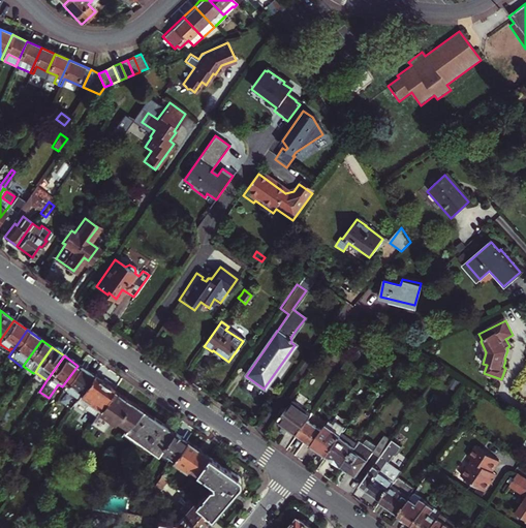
[(79,394),(91,375),(78,366),(62,386),(61,387),(67,392),(63,398),(71,404),(79,394)]
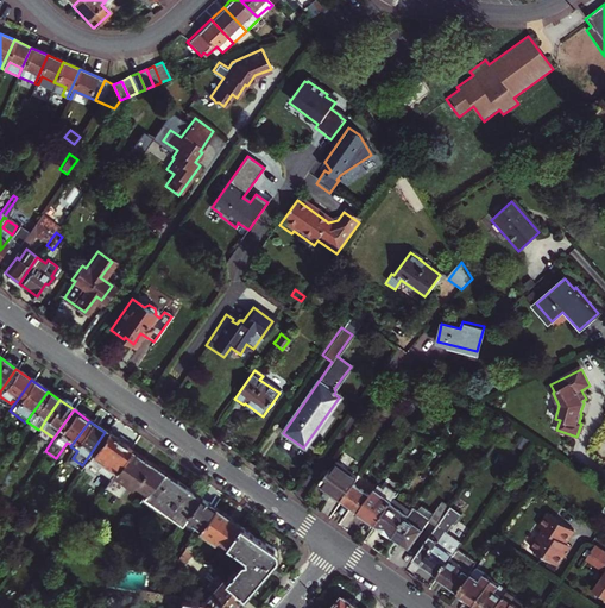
[(107,477),(112,471),(128,449),(105,432),(90,453),(100,461),(94,469),(107,477)]
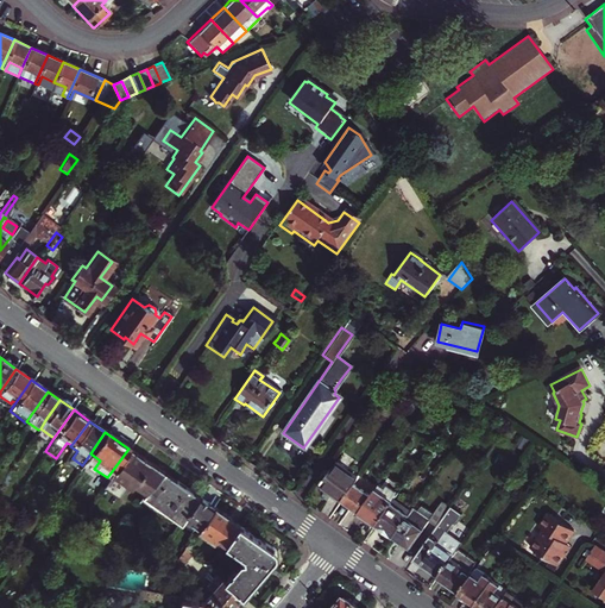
[(522,432),(517,438),(527,445),(531,439),(522,432)]
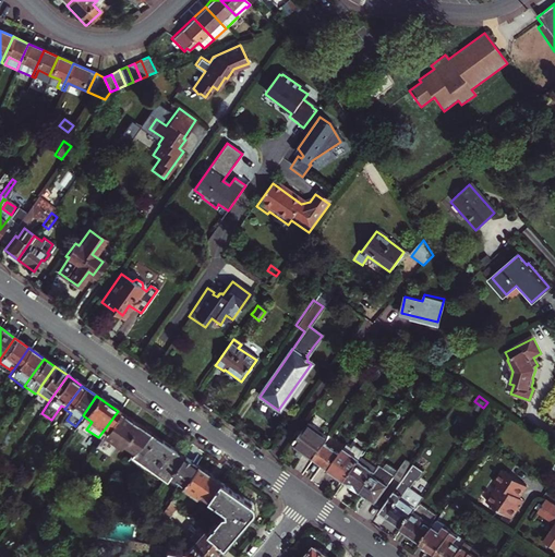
[(148,433),(118,411),(103,432),(98,437),(92,447),(107,457),(116,445),(118,447),(120,444),(131,451),(148,433)]
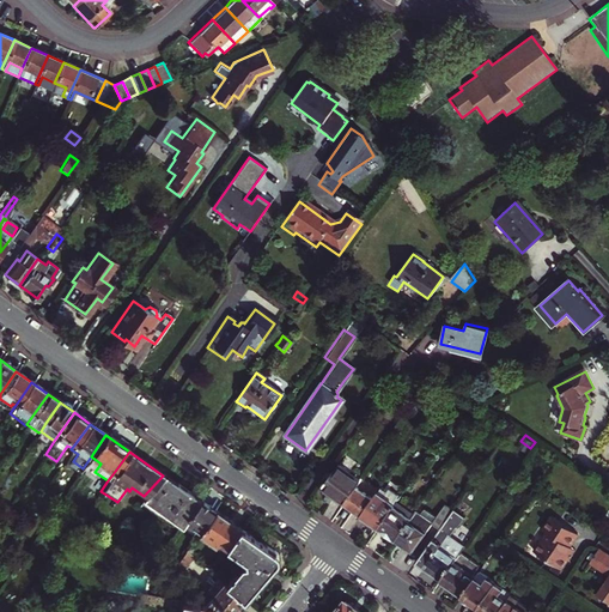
[(322,489),(342,503),(358,482),(338,467),(322,489)]
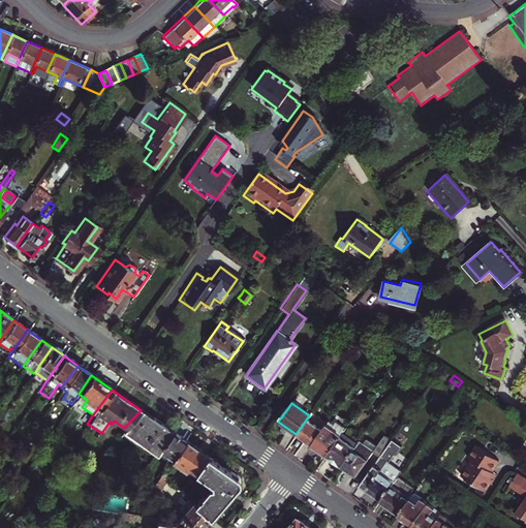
[(124,428),(121,432),(155,456),(171,432),(141,410),(124,428)]
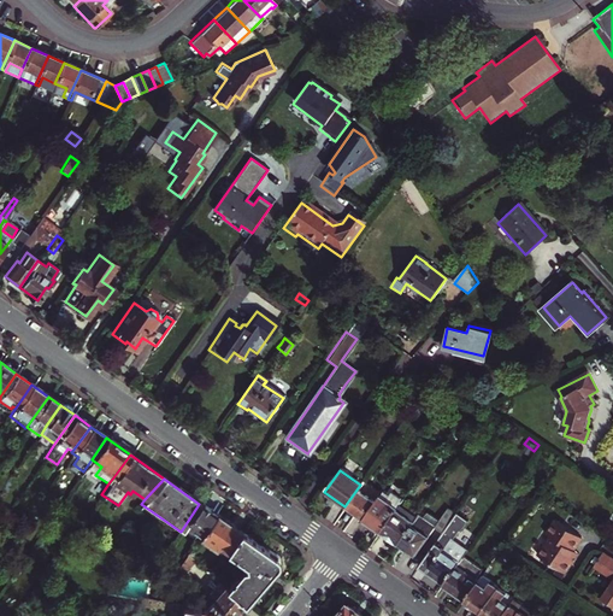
[(369,510),(379,493),(363,481),(360,485),(345,506),(363,518),(369,510)]
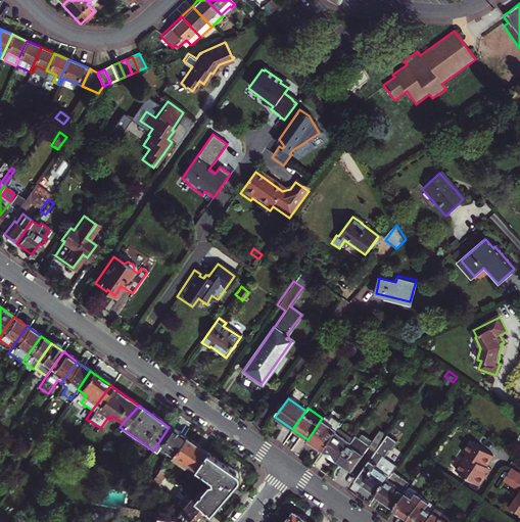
[(308,439),(322,449),(335,431),(335,430),(326,424),(329,419),(324,416),(322,418),(313,432),(308,439)]
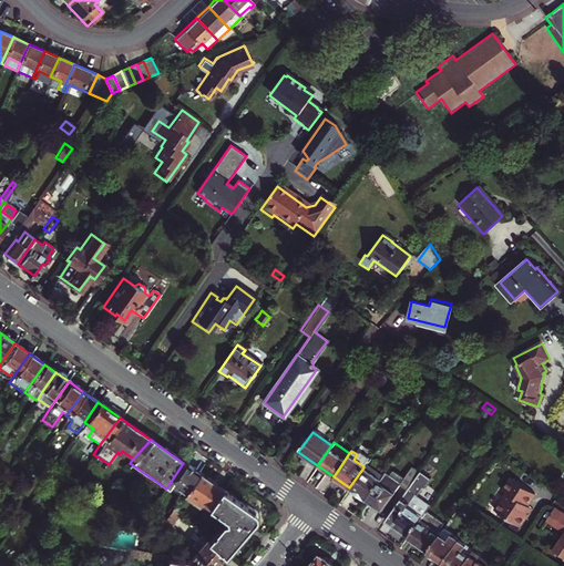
[(182,495),(194,479),(197,473),(183,463),(166,489),(173,493),(175,490),(182,495)]
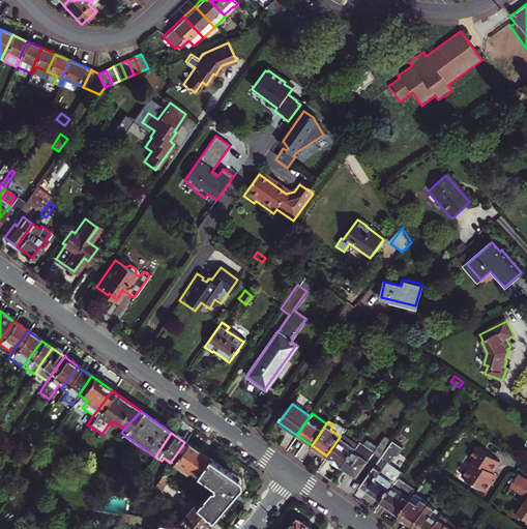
[(343,464),(354,447),(340,437),(326,456),(341,467),(343,464)]
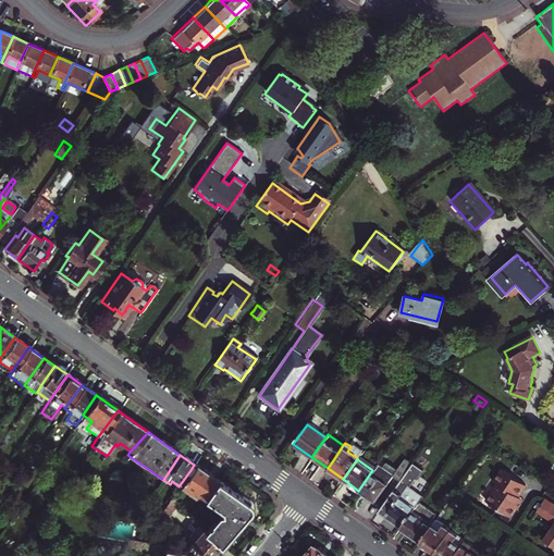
[(378,464),(372,470),(360,487),(358,491),(374,502),(392,477),(398,481),(410,464),(404,459),(394,474),(378,464)]
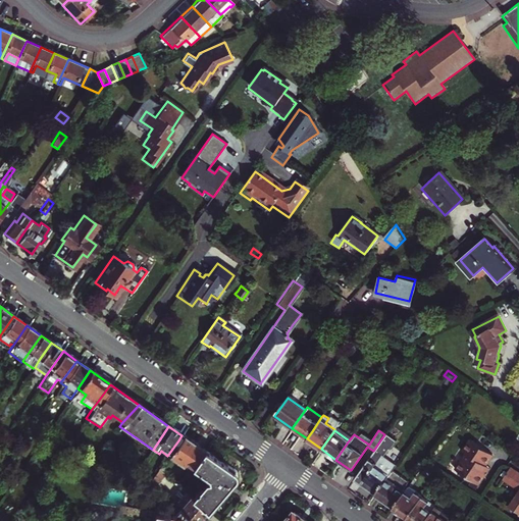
[(373,451),(366,461),(361,468),(353,479),(359,484),(373,495),(386,476),(390,471),(392,467),(395,464),(382,456),(386,449),(390,447),(395,440),(384,433),(384,434),(373,451)]
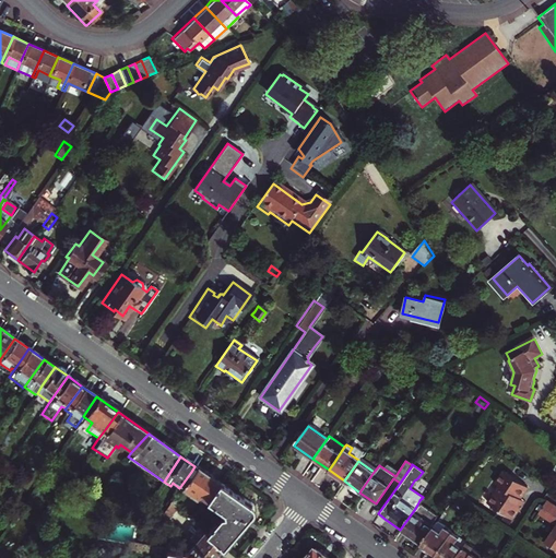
[(191,472),(179,488),(193,498),(194,496),(204,502),(204,501),(217,482),(194,466),(191,472)]
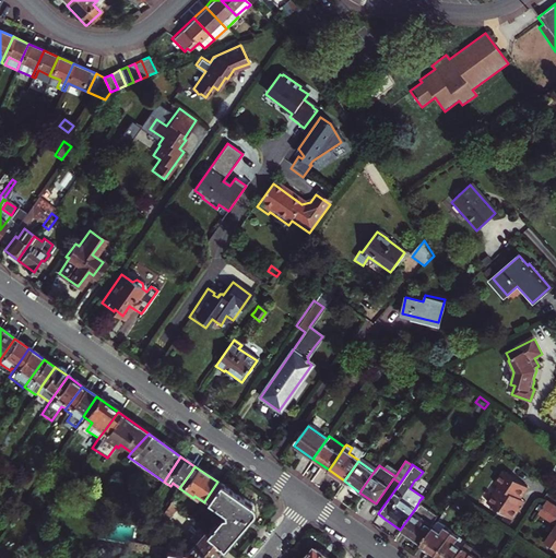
[(495,482),(499,485),(487,502),(512,520),(519,509),(516,507),(520,500),(517,498),(525,486),(509,475),(508,472),(505,472),(503,471),(495,482)]
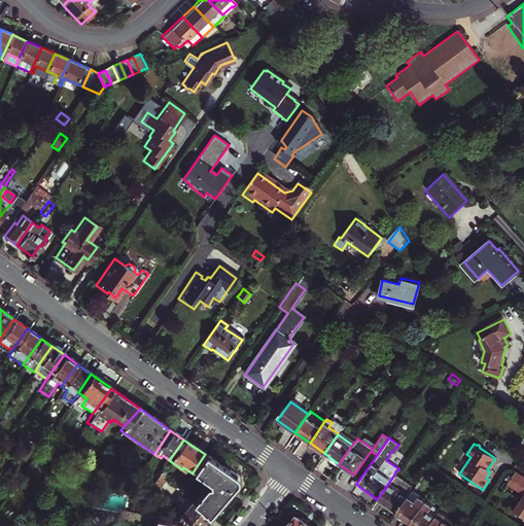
[(205,454),(193,472),(200,478),(208,483),(208,485),(204,485),(199,492),(191,501),(208,515),(229,490),(236,480),(237,479),(237,478),(236,477),(235,476),(205,454)]
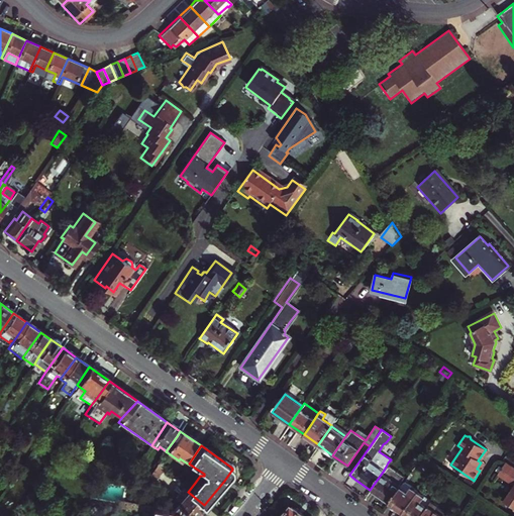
[(389,480),(400,487),(400,486),(401,485),(399,483),(405,475),(388,462),(386,467),(383,472),(391,477),(389,480)]
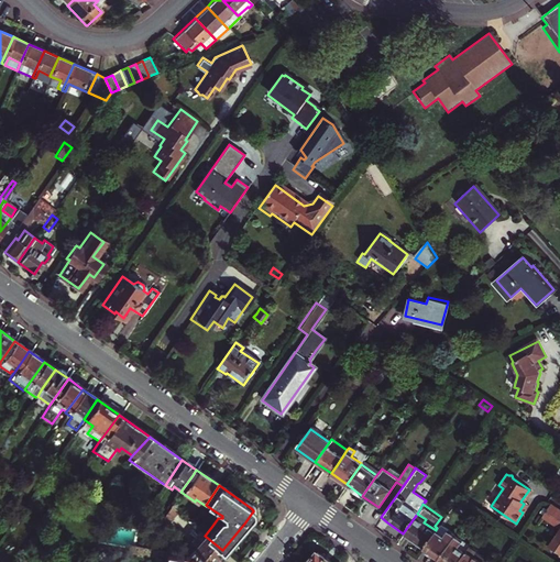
[(176,511),(171,507),(161,520),(166,525),(176,511)]
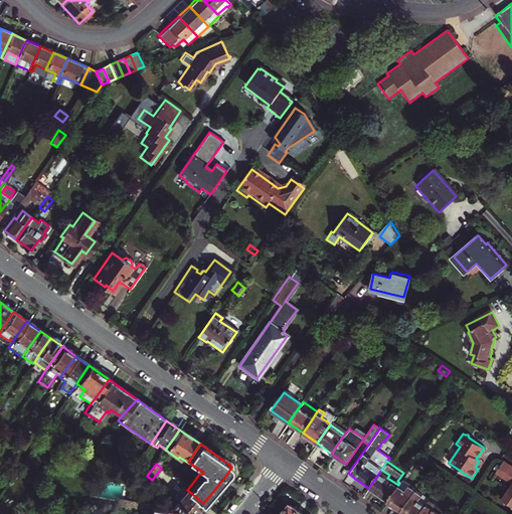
[(511,469),(500,487),(494,495),(511,507),(511,469)]
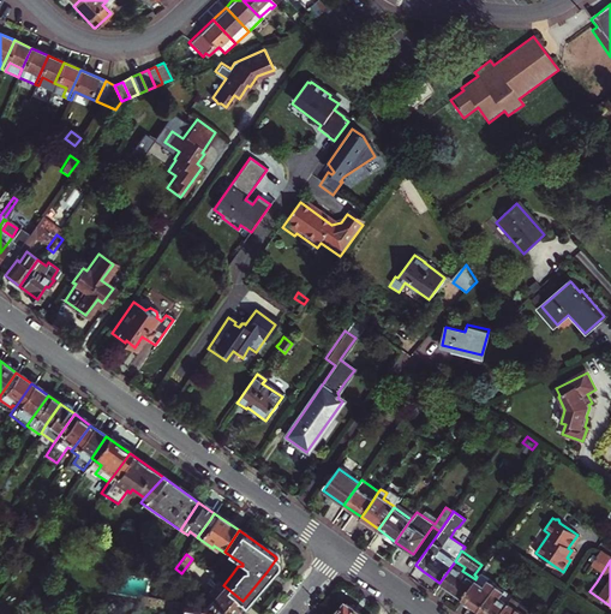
[(455,561),(439,583),(462,598),(469,586),(475,579),(462,571),(465,567),(455,561)]
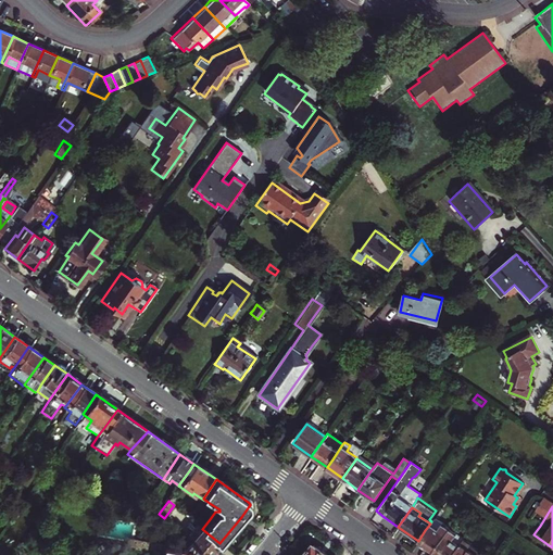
[(438,529),(441,524),(434,518),(431,521),(430,522),(438,529)]
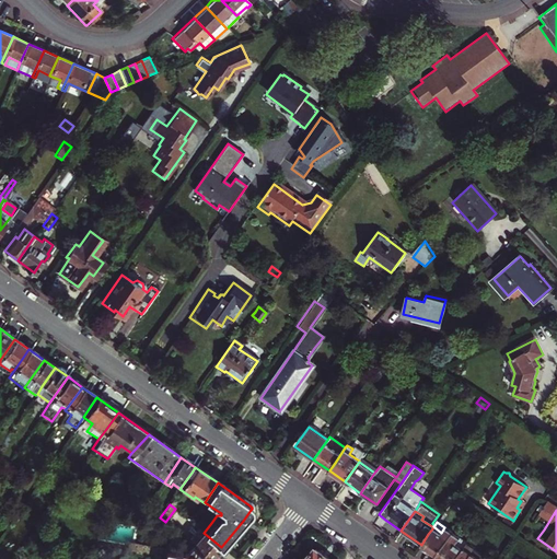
[(429,550),(436,555),(450,535),(452,533),(444,527),(441,533),(433,526),(433,527),(428,534),(421,545),(419,547),(427,552),(429,550)]
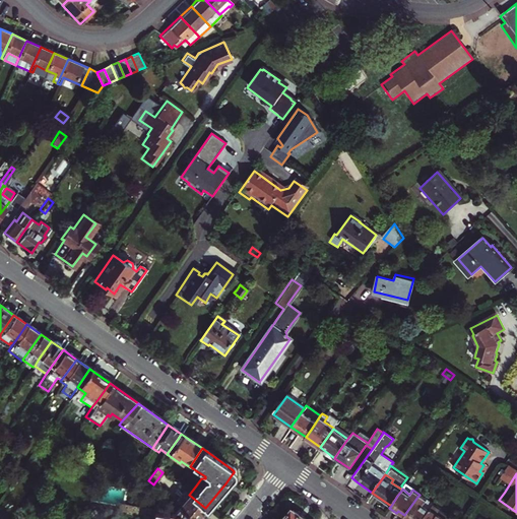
[(196,518),(205,508),(189,495),(184,490),(174,502),(190,515),(194,518),(196,518)]
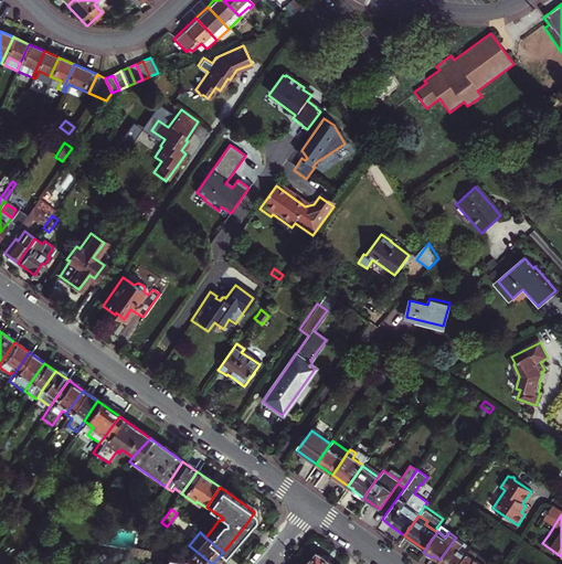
[(458,563),(467,553),(459,547),(464,543),(456,538),(454,540),(439,560),(444,563),(458,563)]
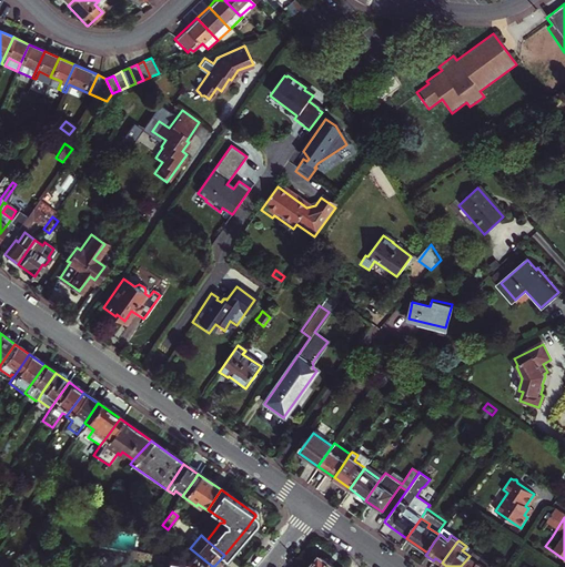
[(502,559),(508,563),(521,546),(514,542),(502,559)]
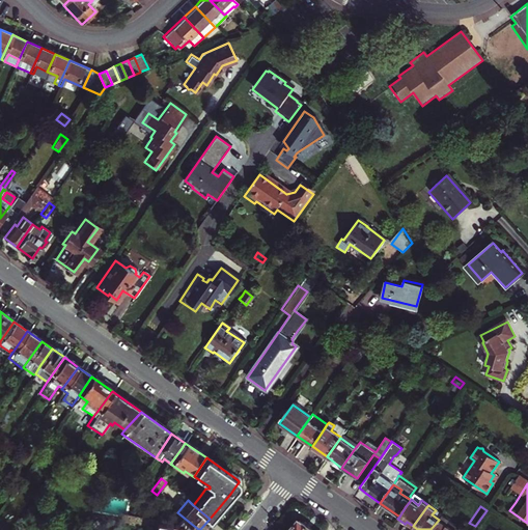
[(191,529),(194,526),(177,512),(169,522),(124,514),(124,518),(119,517),(118,522),(111,529),(191,529)]
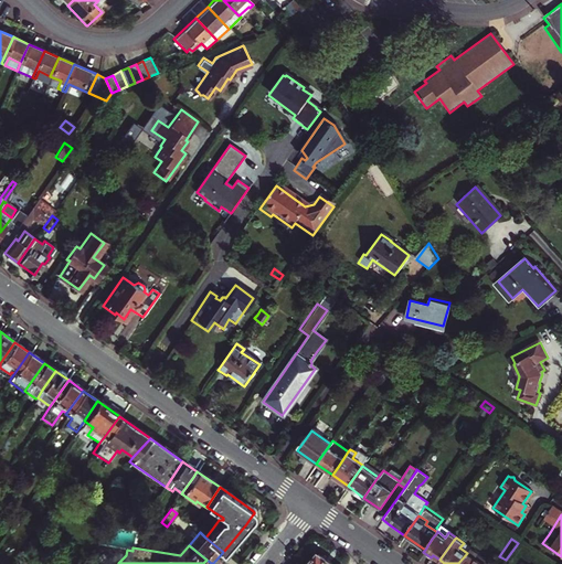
[(481,563),(474,557),(477,553),(470,547),(467,553),(458,563),(481,563)]
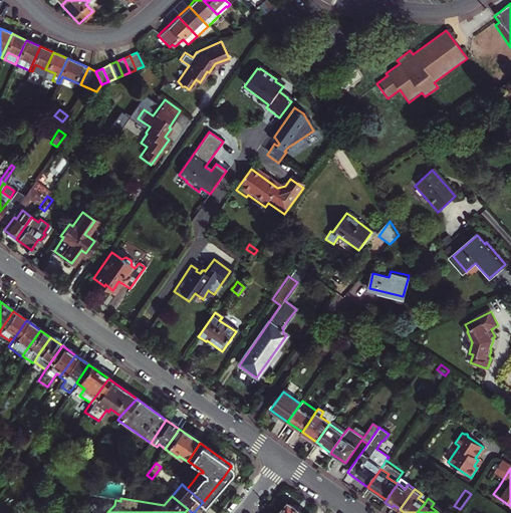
[(298,512),(286,504),(277,512),(298,512)]
